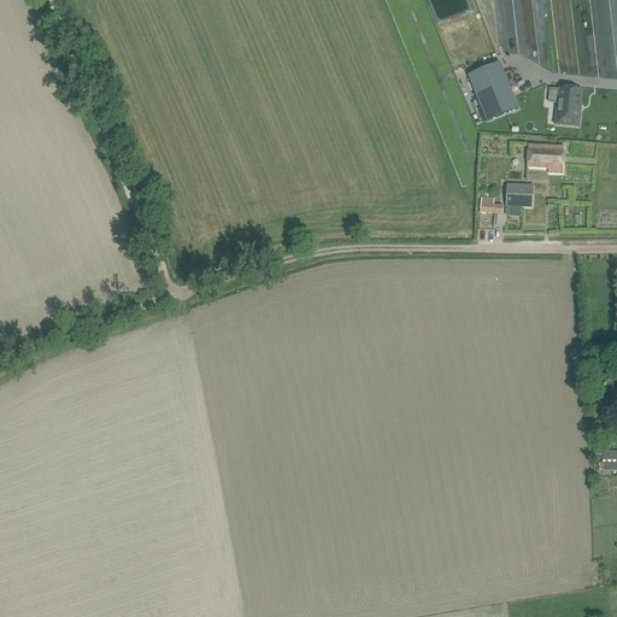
[(500,64),(469,76),(487,122),(518,109),(500,64)]
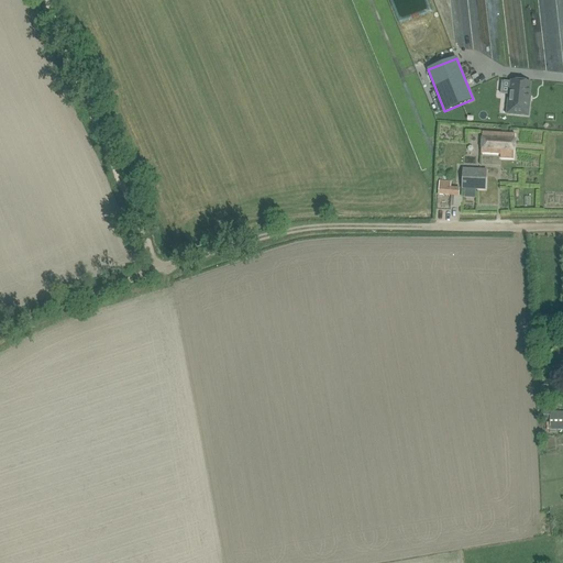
[(508,98),(507,113),(529,116),(530,100),(529,100),(531,83),(511,81),(509,99),(508,98)]
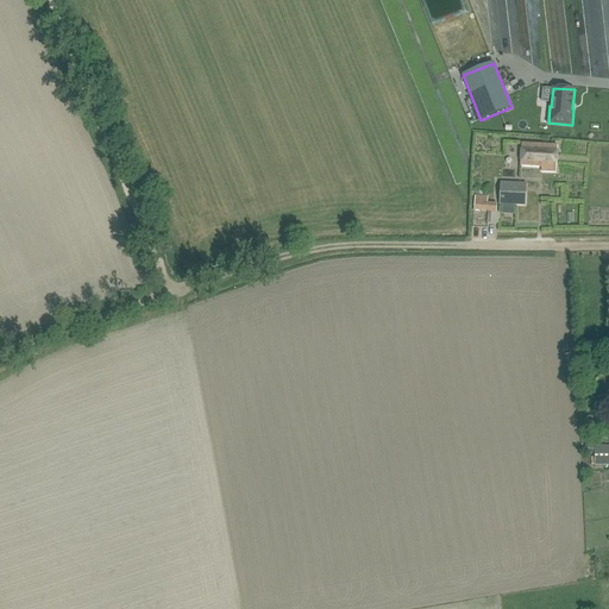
[(541,171),(544,171),(556,173),(558,145),(522,143),(521,167),(542,168),(541,171)]
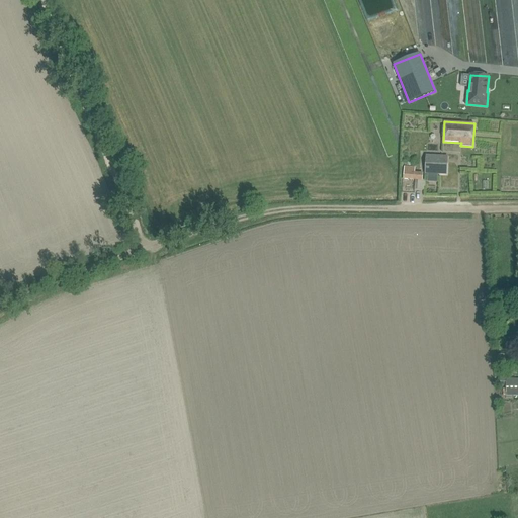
[(426,173),(447,174),(447,157),(426,156),(426,173)]
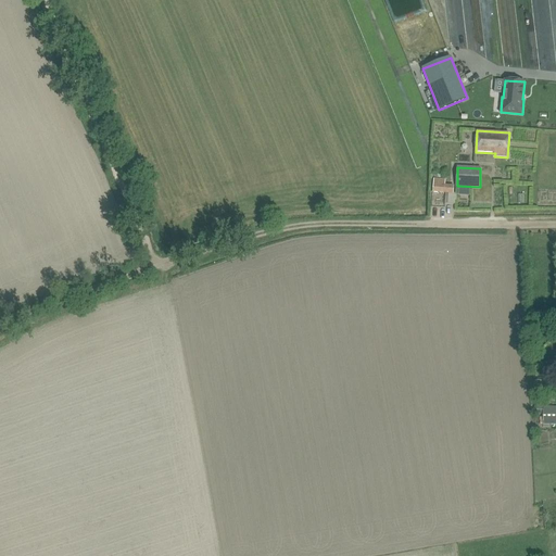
[(434,179),(433,193),(444,193),(453,194),(454,185),(444,185),(444,179),(434,179)]
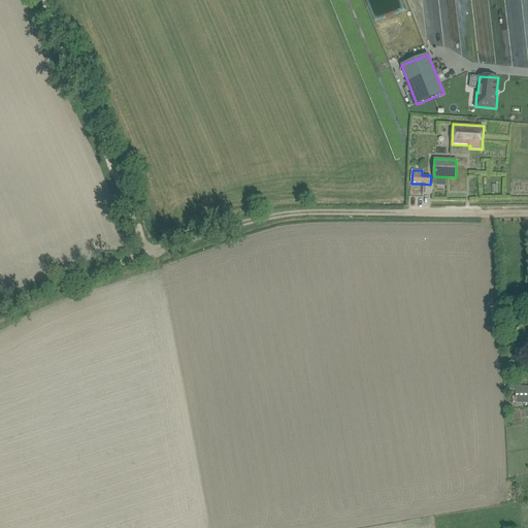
[(527,386),(516,387),(516,403),(527,403),(527,386)]
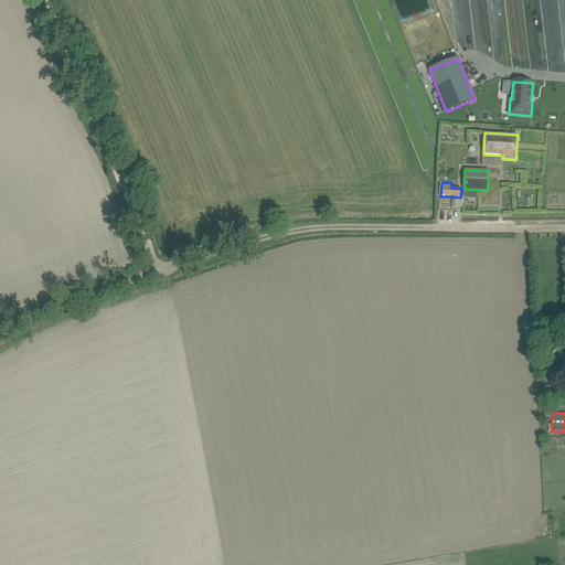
All buildings are outlined.
